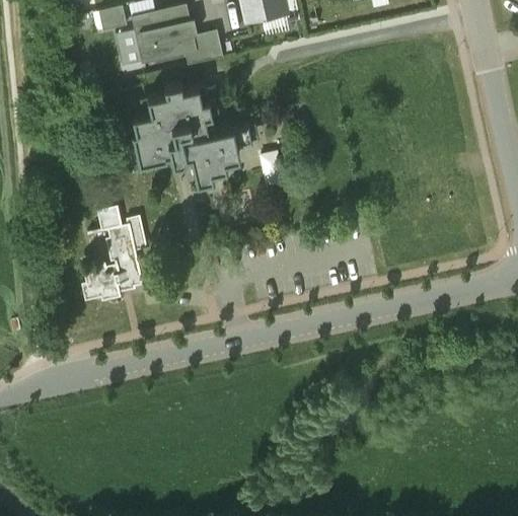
[(285,0),(238,0),(244,26),(289,17),(285,0)]
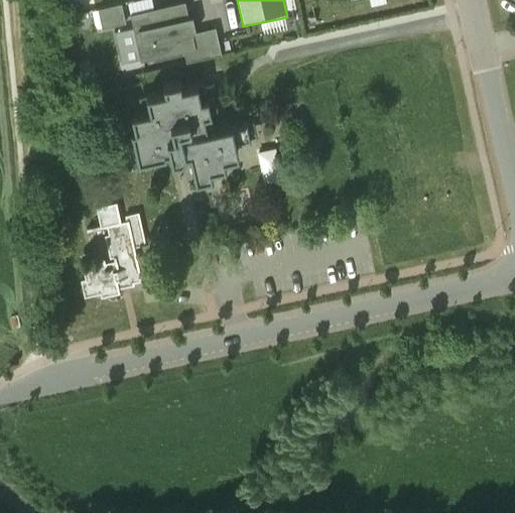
[(101,26),(132,20),(128,2),(98,8),(101,26)]
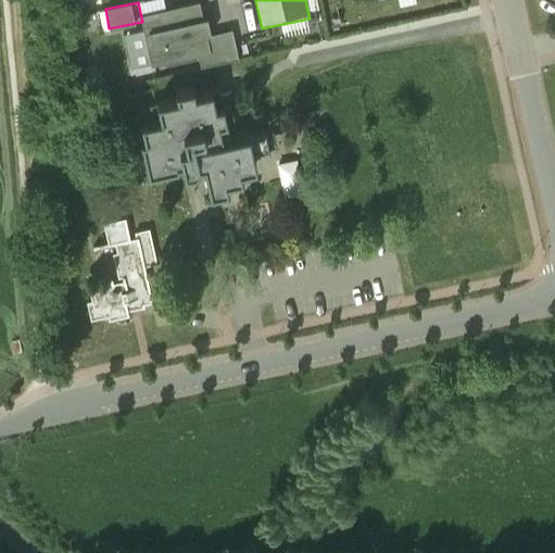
[(141,16),(151,65),(212,53),(207,36),(212,35),(207,15),(201,17),(199,5),(141,16)]
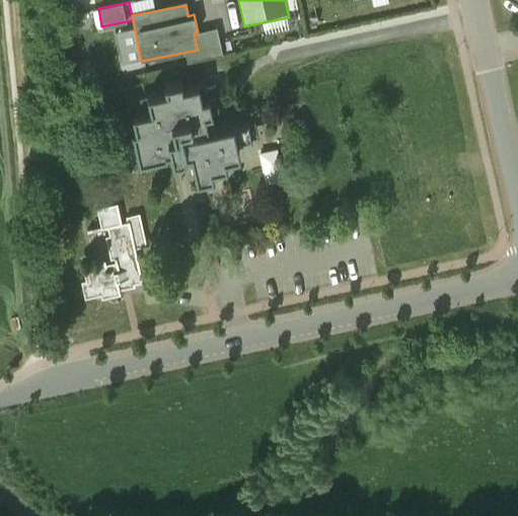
[(194,33),(198,50),(199,60),(223,56),(218,28),(198,32),(194,33)]
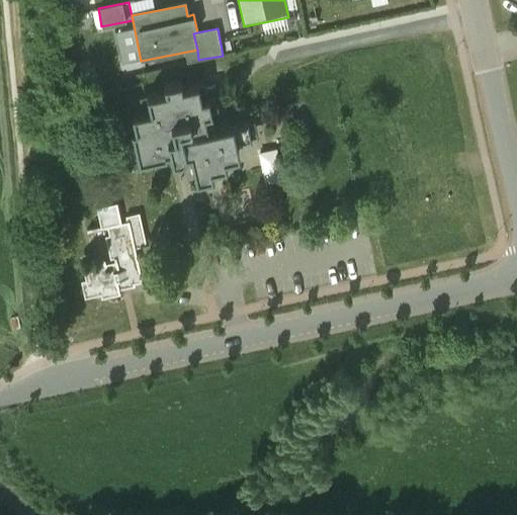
[(181,81),(165,85),(166,91),(144,96),(147,110),(128,114),(133,130),(128,131),(136,162),(168,155),(167,153),(171,152),(172,157),(179,156),(180,161),(183,160),(187,154),(190,153),(196,179),(213,176),(212,169),(227,166),(226,159),(240,155),(237,141),(252,138),(248,120),(216,127),(212,114),(209,97),(202,98),(198,84),(183,87),(181,81)]
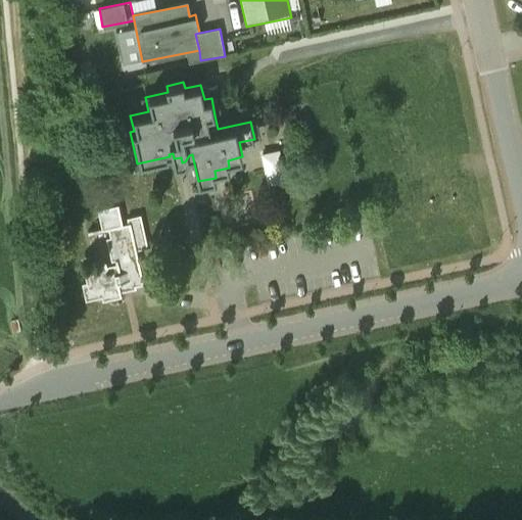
[(130,225),(123,226),(119,206),(99,210),(99,211),(103,230),(89,232),(90,234),(109,230),(111,238),(107,239),(112,262),(116,261),(117,264),(107,266),(106,263),(85,268),(88,282),(83,283),(87,299),(102,296),(103,300),(122,296),(121,292),(137,289),(136,286),(144,285),(137,251),(135,251),(130,225)]
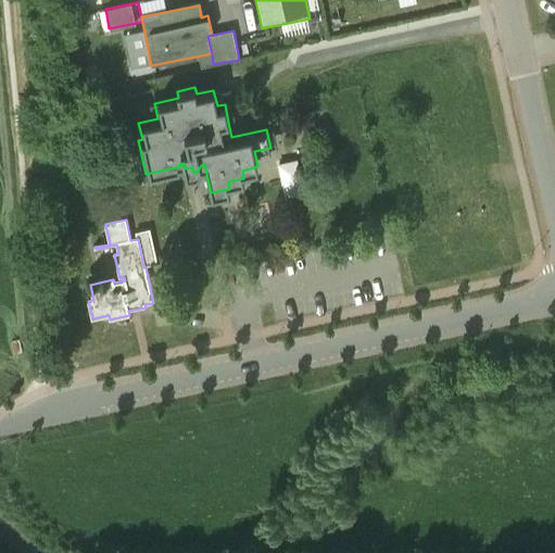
[(150,230),(136,234),(138,239),(143,267),(146,267),(158,264),(150,230)]
